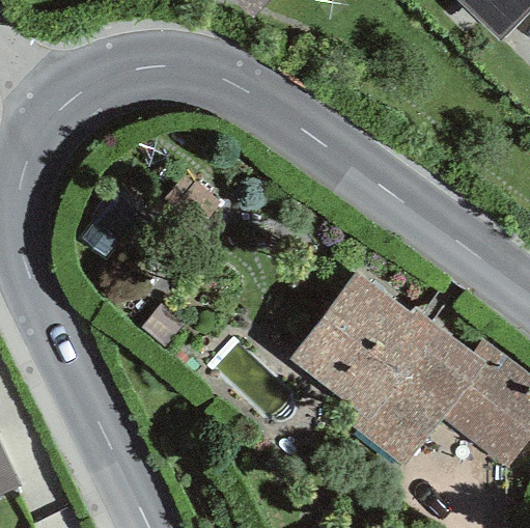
[(458,0),(499,38),(529,5),(529,0),(458,0)]
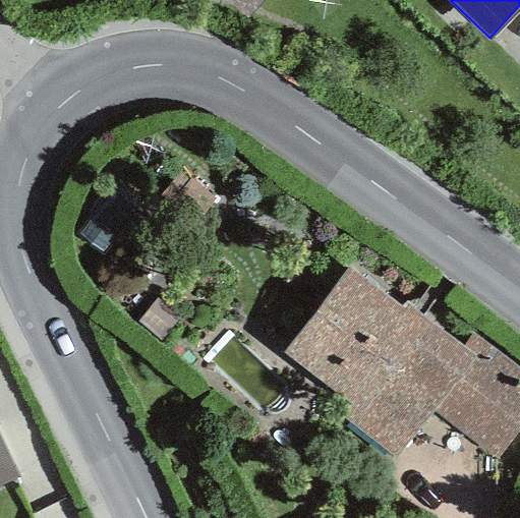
[(350,266),(283,351),(350,404),(343,414),(394,454),(431,406),(474,353),(462,344),(408,301),(402,307),(350,266)]
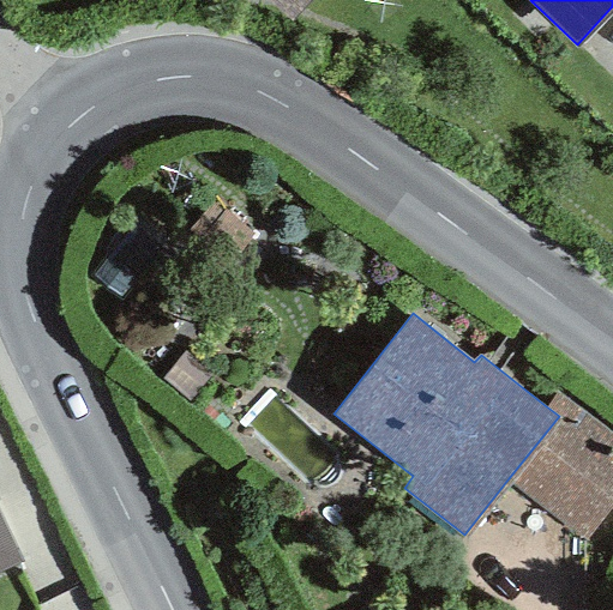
[(612,430),(559,388),(545,405),(559,416),(509,478),(588,541),(612,507),(612,430)]
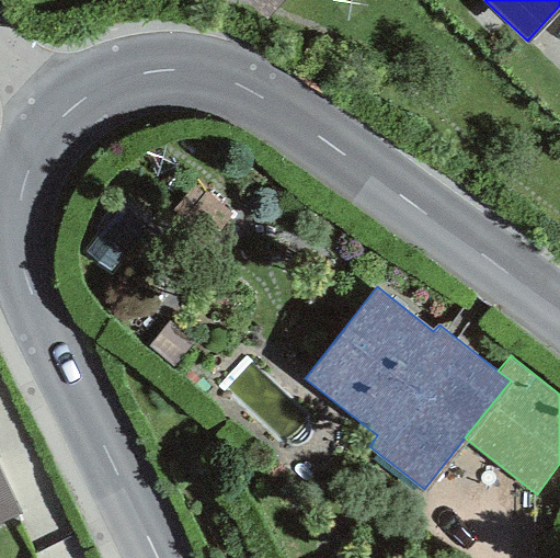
[(0,520),(20,511),(0,467),(0,520)]
